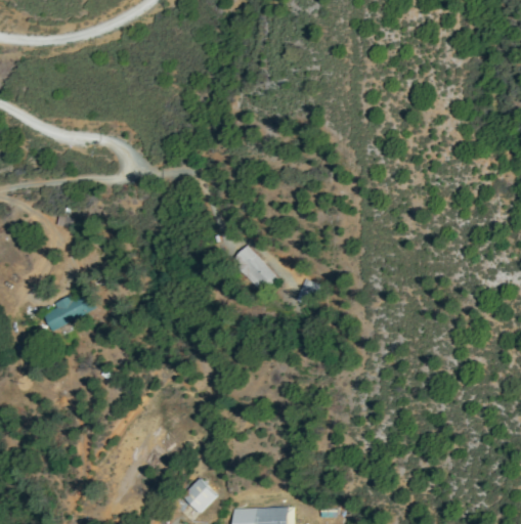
[(58,224),(60,215),(75,218),(73,227),(58,224)]
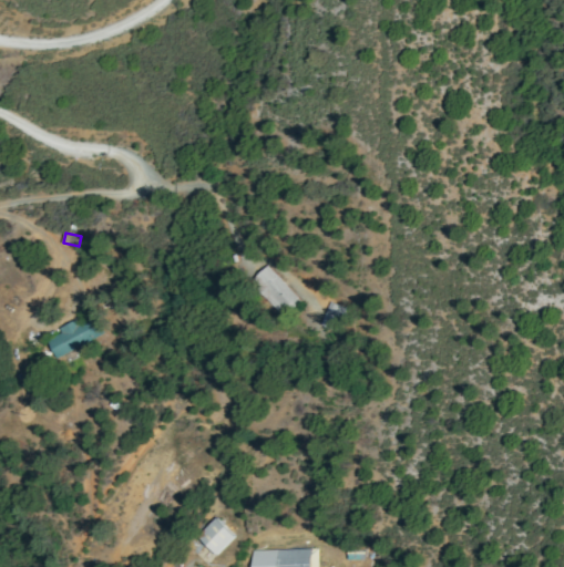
[(269,266),(306,301),(289,319),(253,285),(269,266)]
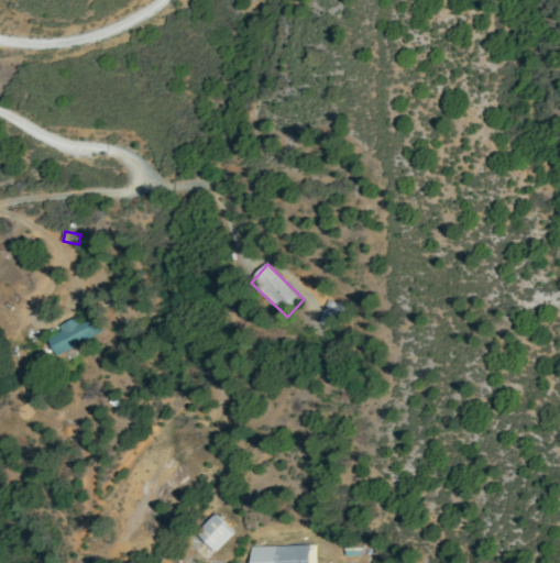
[(330,301),(346,308),(337,330),(321,323),(330,301)]
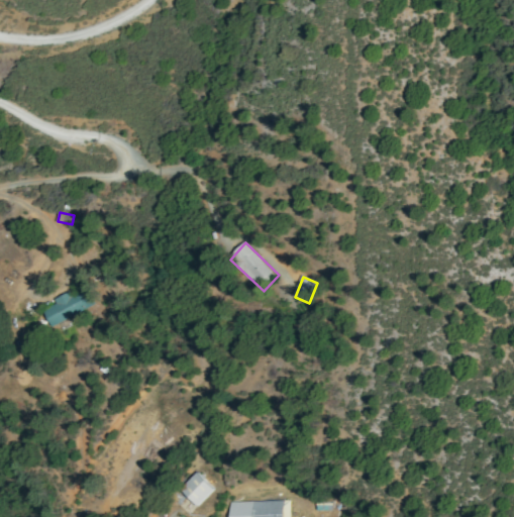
[(71,292),(74,299),(81,297),(87,311),(50,326),(44,312),(57,306),(54,299),(71,292)]
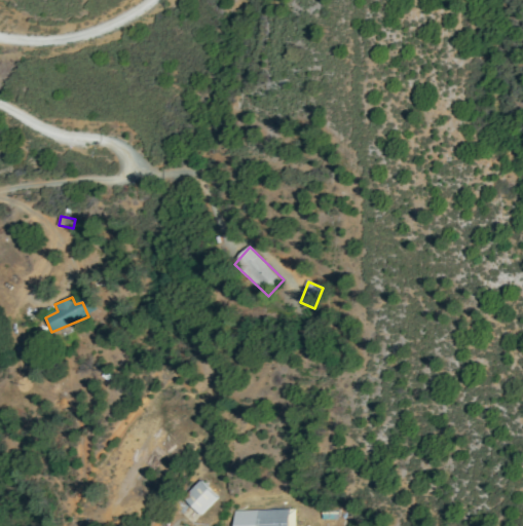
[(178,498),(197,480),(215,499),(195,518),(178,498)]
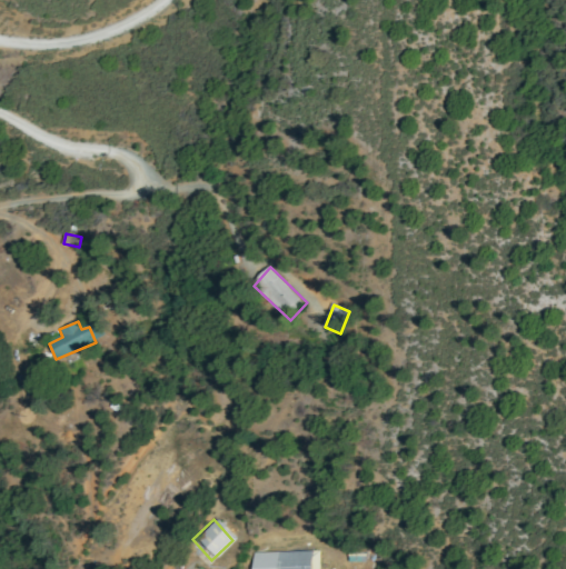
[(350,562),(350,547),(368,547),(368,562),(350,562)]
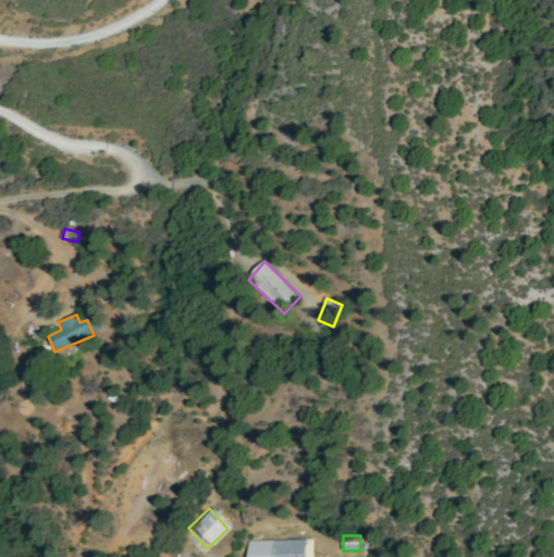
[(314,556),(248,556),(248,542),(314,539),(314,556)]
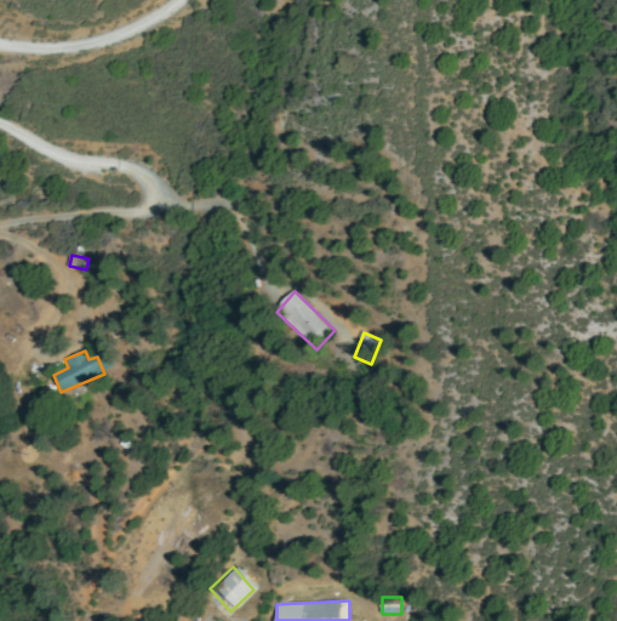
All buildings are outlined.
